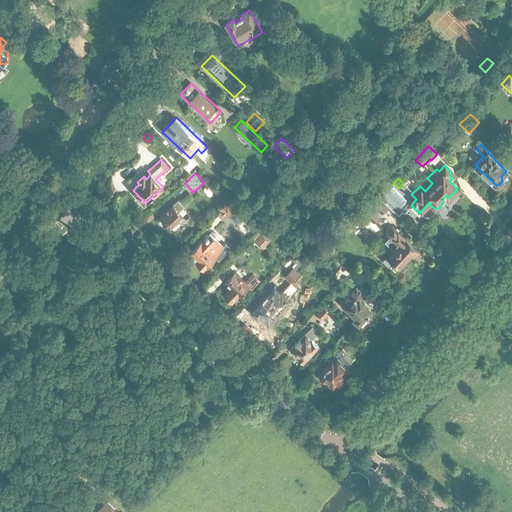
[(378,199),(372,193),(367,199),(373,204),(372,204),(382,213),(387,208),(378,199)]
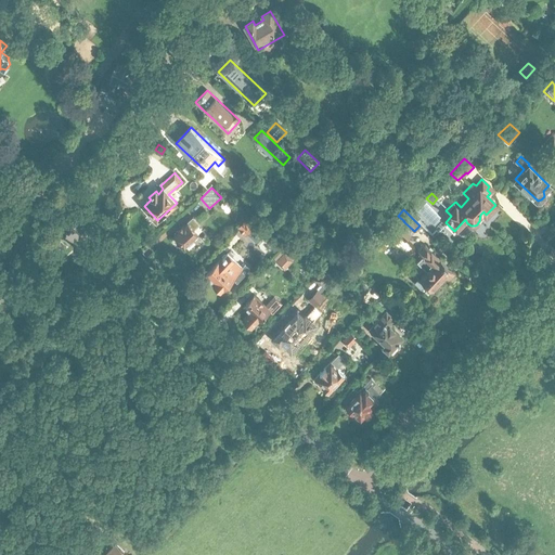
[(178,243),(183,245),(184,246),(185,245),(186,246),(198,234),(194,229),(199,223),(193,217),(188,222),(185,224),(179,231),(173,236),(177,239),(178,243)]
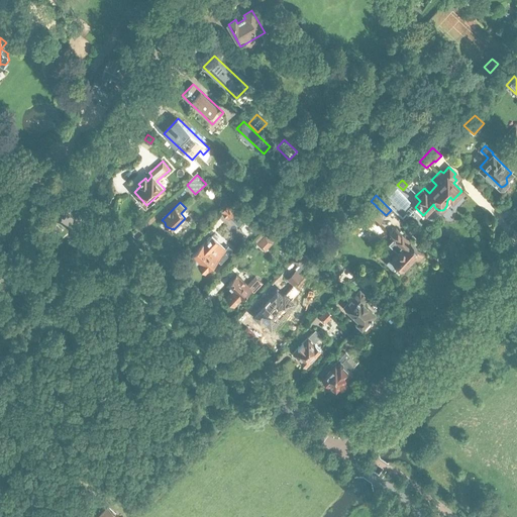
[(236,209),(229,203),(221,212),(228,218),(236,209)]
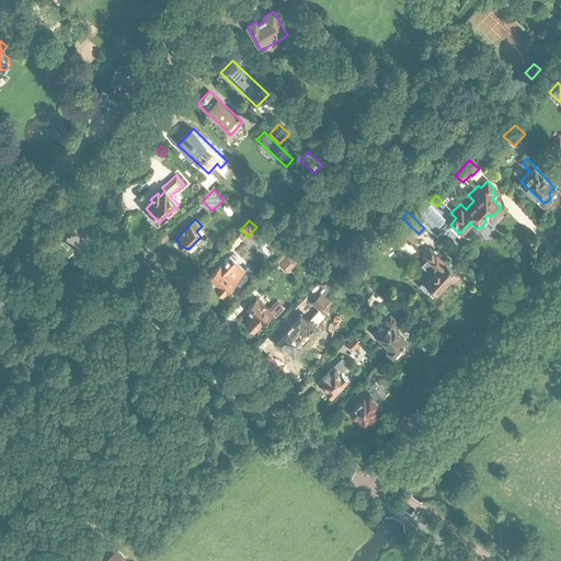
[(395,229),(409,243),(415,238),(400,222),(395,229)]
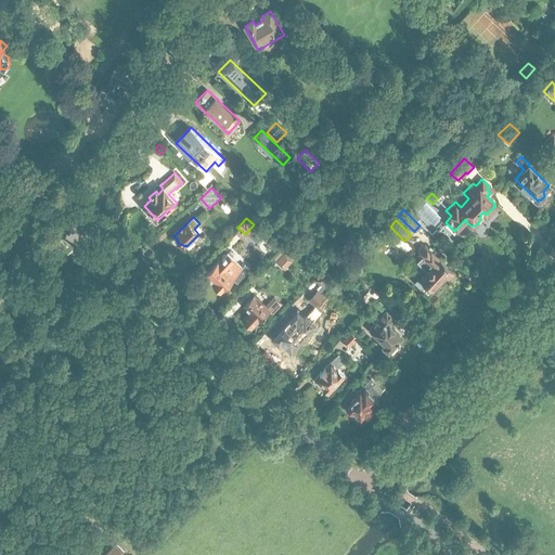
[(263,226),(260,229),(267,235),(270,231),(263,226)]
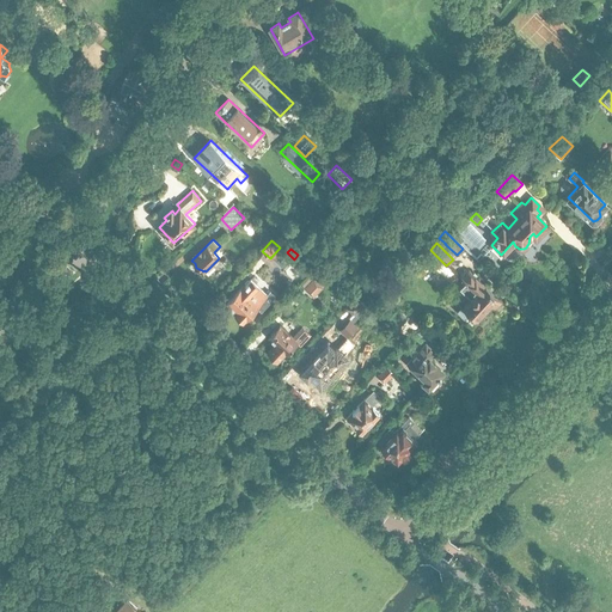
[(463,307),(470,314),(465,319),(472,325),(476,320),(477,320),(493,305),(499,311),(506,304),(485,286),(487,285),(476,275),(469,269),(461,277),(467,283),(467,285),(477,293),(463,307)]
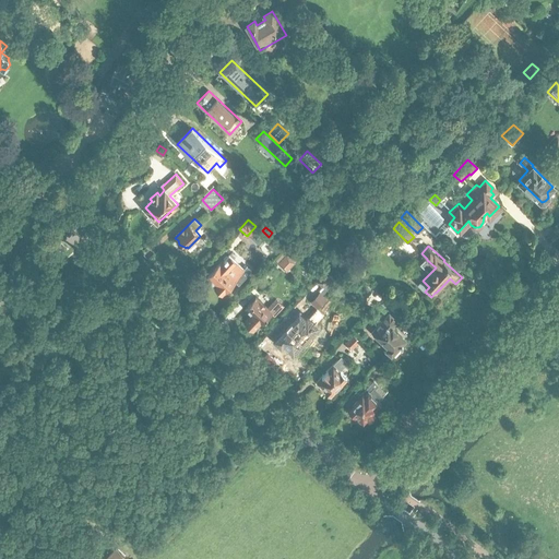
[(278,263),(286,271),(295,262),(287,254),(278,263)]
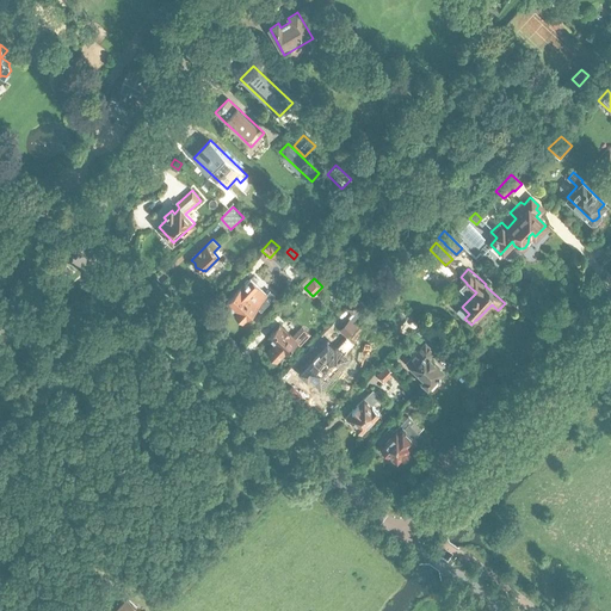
[(270,291),(267,294),(252,279),(245,287),(242,284),(224,303),(244,321),(257,307),(261,310),(276,296),(270,291)]
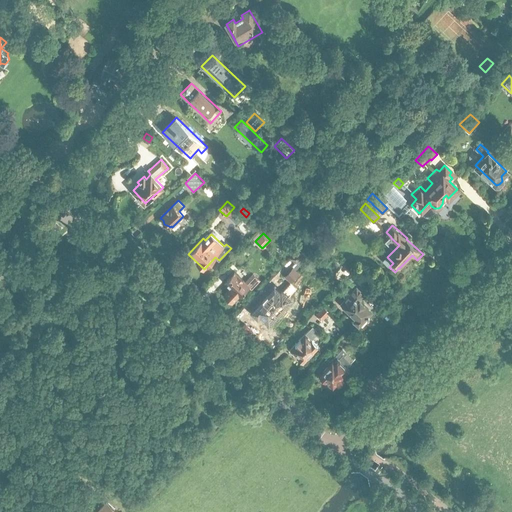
[(299,250),(286,264),(294,272),(307,258),(299,250)]
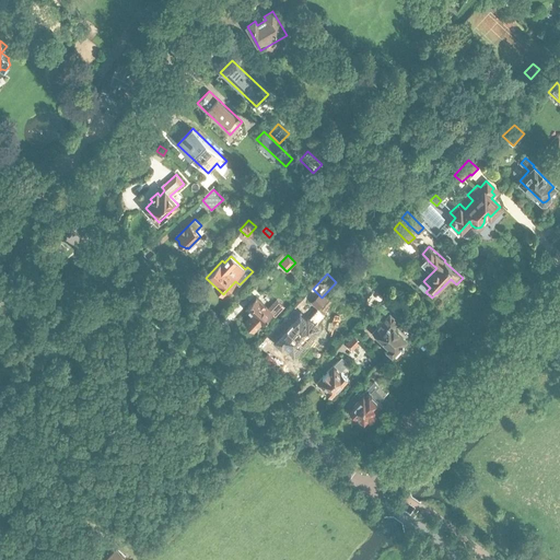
[(254,331),(261,324),(272,312),(281,303),(277,299),(268,307),(257,296),(245,308),(253,315),(245,323),(254,331)]
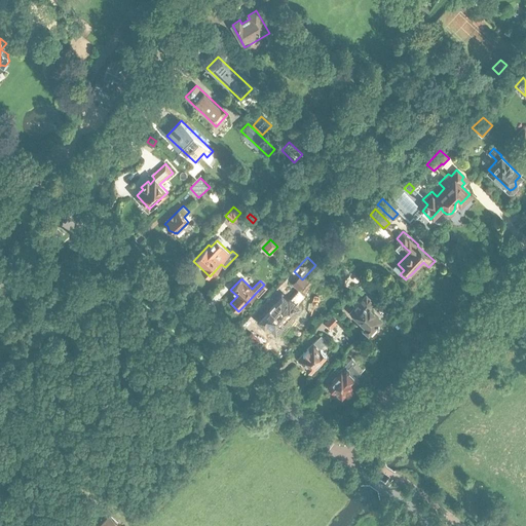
[(360,286),(376,301),(381,295),(366,279),(360,286)]
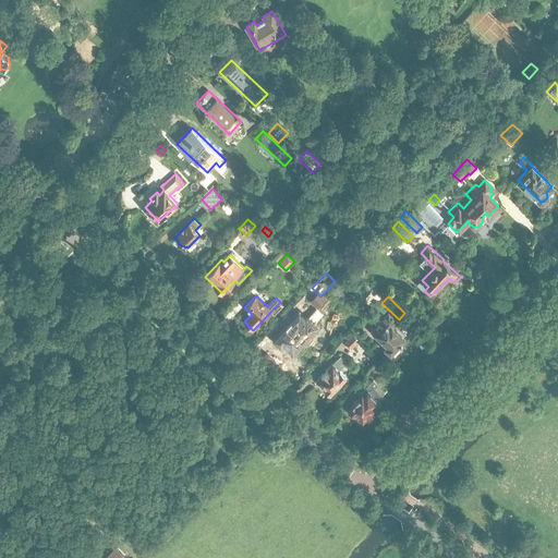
[(317,326),(301,311),(277,337),(275,339),(280,344),(282,342),(292,352),(294,350),(295,351),(301,344),(300,343),(317,326)]
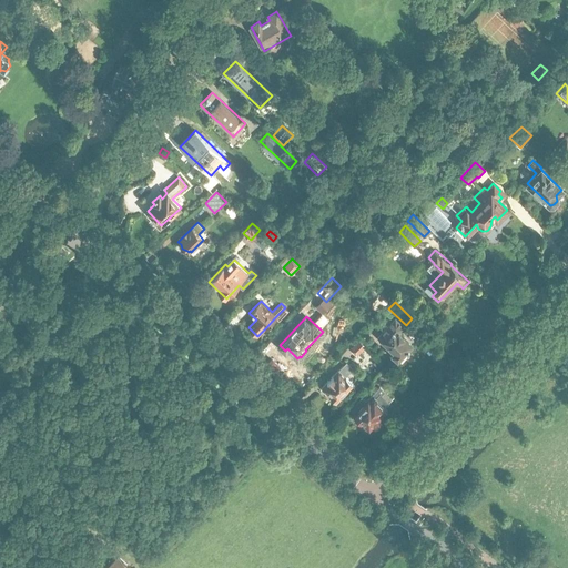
[(393,355),(398,359),(412,345),(398,332),(404,326),(396,318),(379,336),(383,340),(396,352),(393,355)]
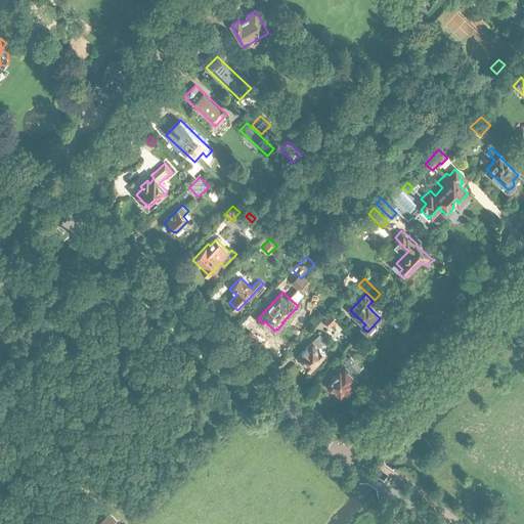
[(330,329),(338,319),(332,314),(323,322),(330,329)]
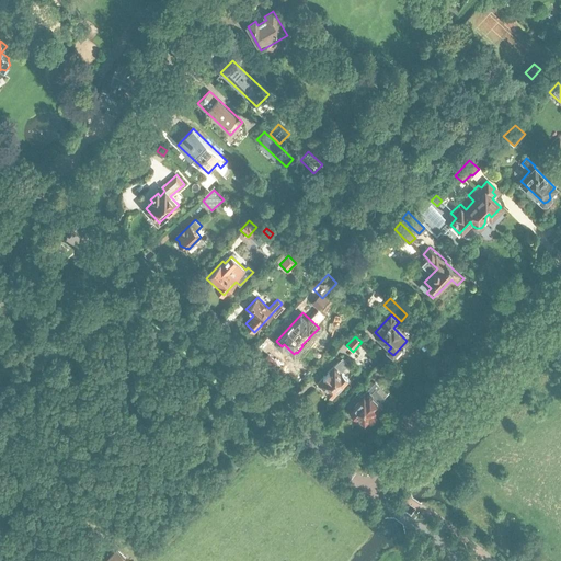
[(335,366),(334,365),(318,382),(333,397),(350,379),(342,371),(348,364),(343,358),(335,366)]
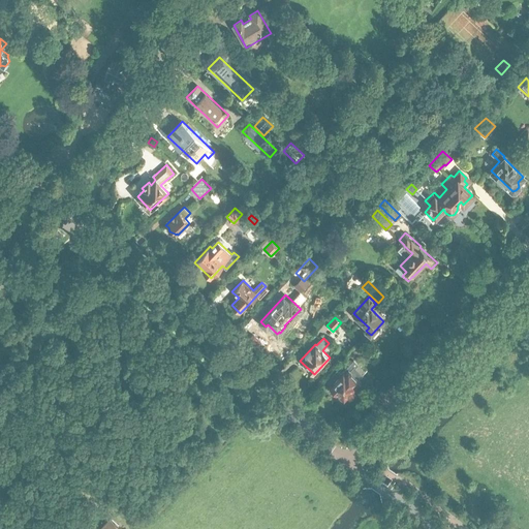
[(344,372),(343,371),(330,385),(332,387),(331,389),(331,391),(334,393),(336,393),(345,400),(348,397),(349,398),(356,391),(354,389),(359,385),(356,383),(360,380),(359,379),(366,372),(353,361),(344,372)]
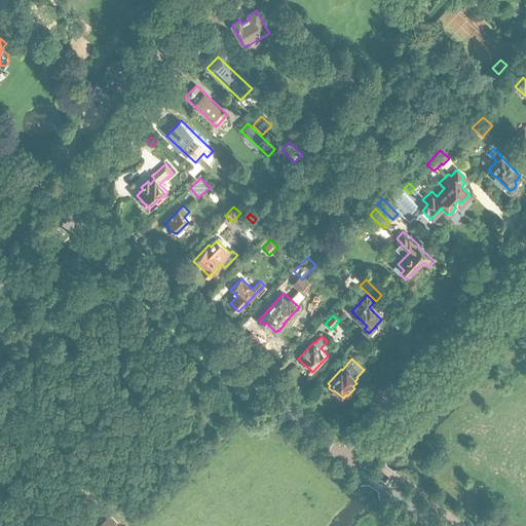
[(121,525),(110,515),(99,525),(121,525)]
